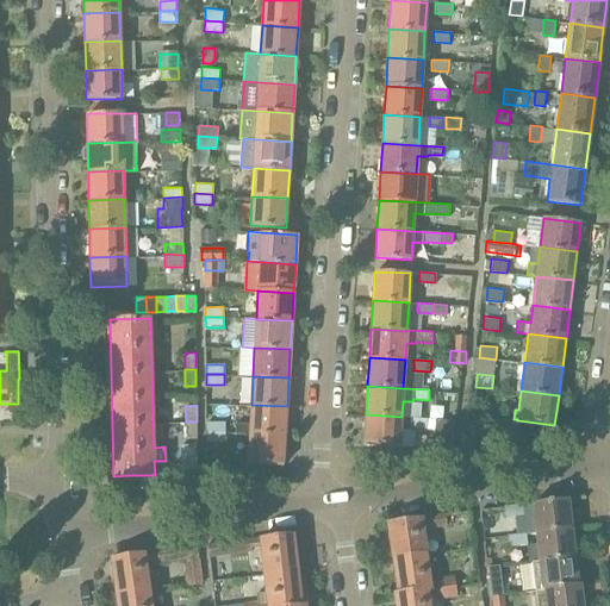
[(236,422),(236,432),(249,433),(285,435),(287,406),(251,405),(250,423),(236,422)]
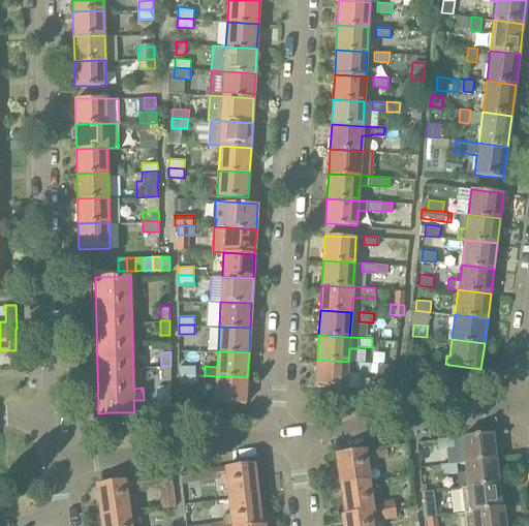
[(410,351),(409,360),(423,362),(424,352),(410,351)]
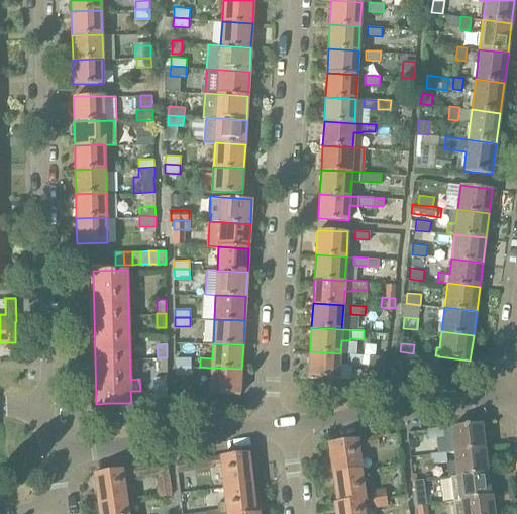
[(310,351),(308,377),(337,378),(338,378),(339,364),(348,365),(348,363),(362,364),(363,354),(340,353),(310,351)]
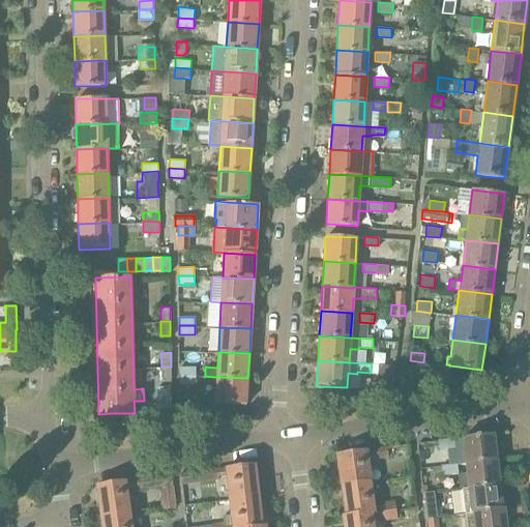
[(393,387),(395,366),(378,363),(376,385),(393,387)]
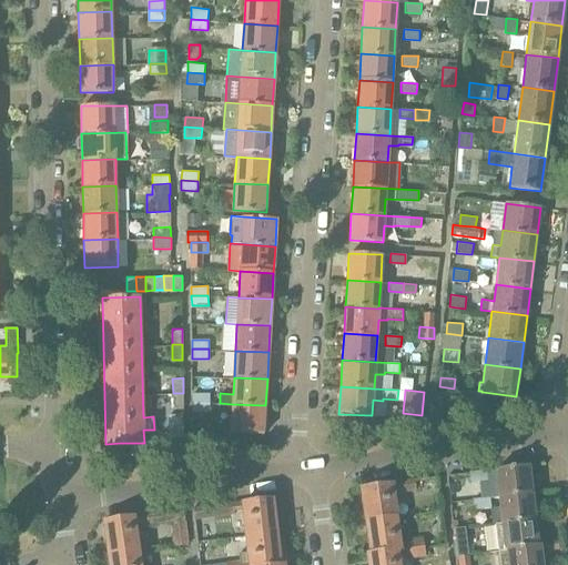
[(183,393),(173,393),(173,407),(183,407),(183,393)]
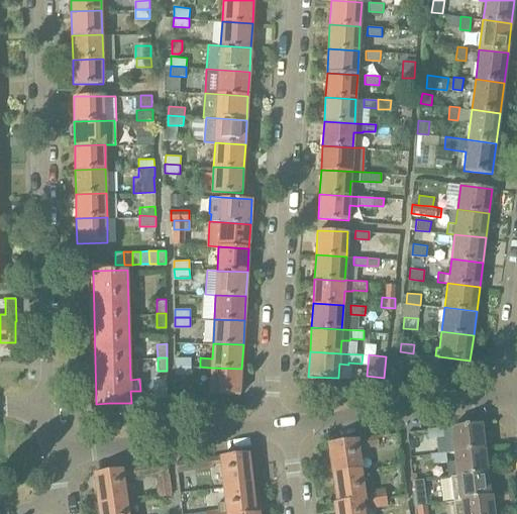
[(191,357),(176,357),(176,366),(191,366),(191,357)]
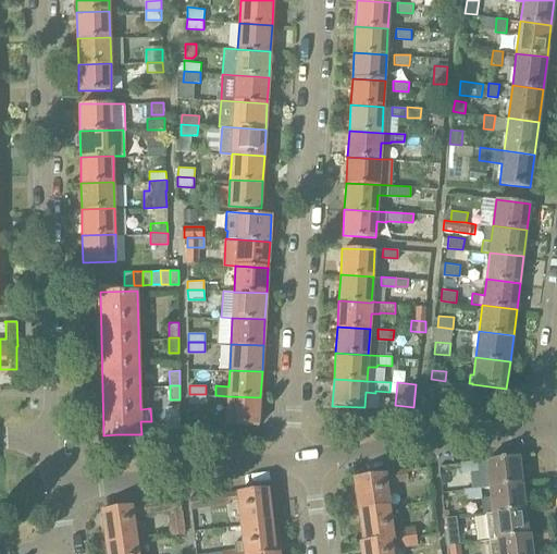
[(206,394),(189,394),(189,404),(206,404),(206,394)]
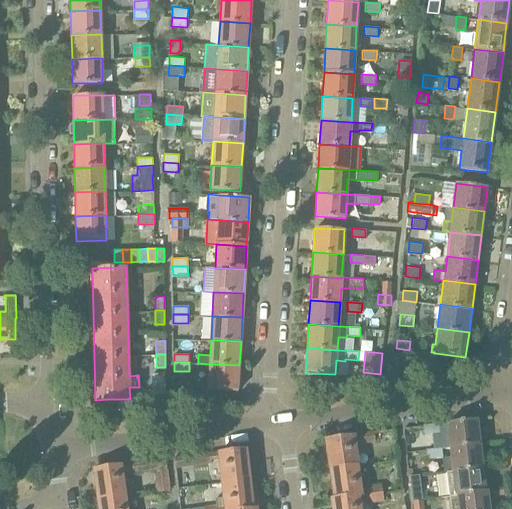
[(209,364),(208,388),(238,390),(238,389),(239,365),(209,364)]
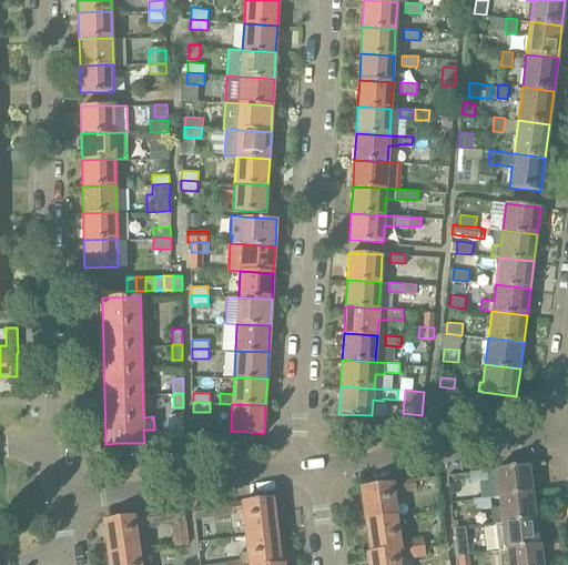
[(182,436),(182,414),(169,414),(169,436),(182,436)]
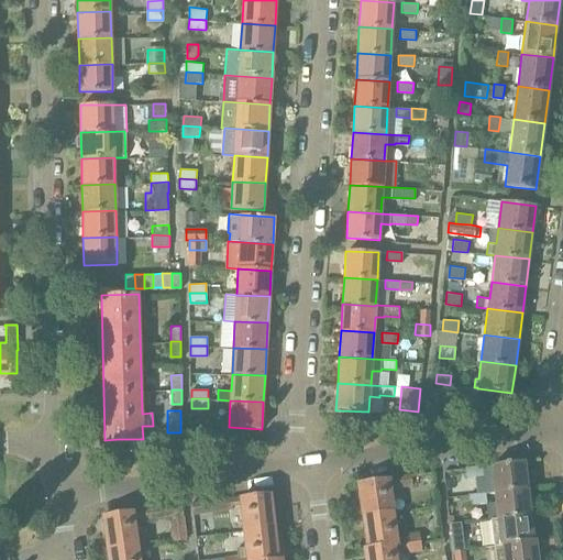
[(483,475),(474,476),(476,493),(485,492),(485,493),(494,492),(527,487),(523,460),(490,464),(482,465),(483,475)]
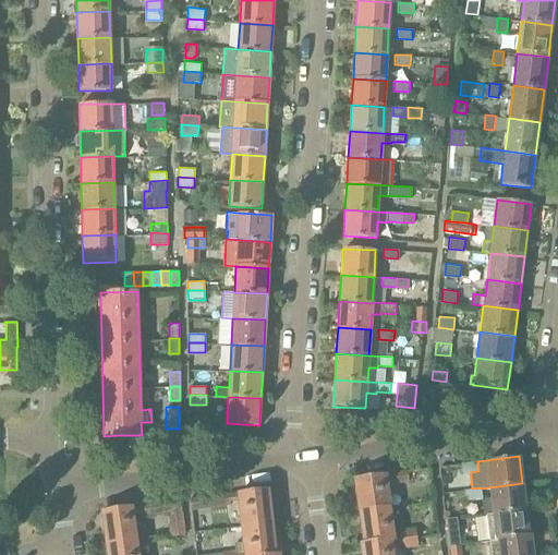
[(478,471),(477,461),(461,463),(462,472),(470,472),(478,471)]
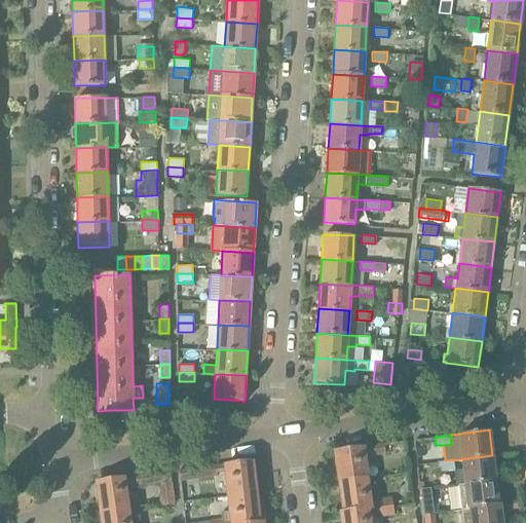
[(384,443),(371,444),(372,454),(385,452),(384,443)]
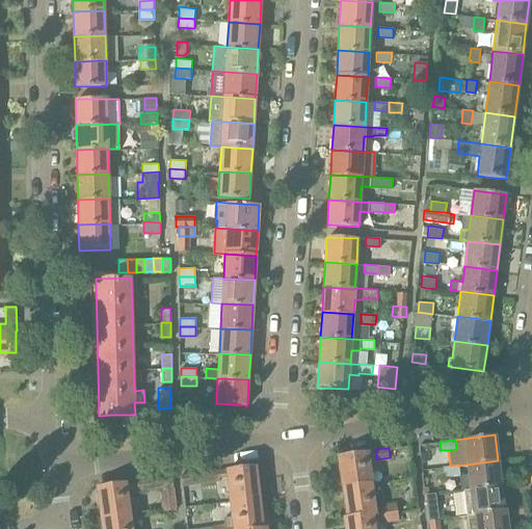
[(366,451),(338,455),(343,486),(371,483),(367,451),(366,451)]
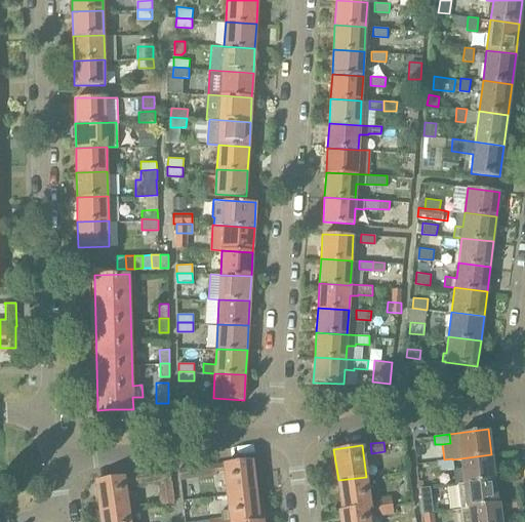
[(491,454),(460,458),(463,482),(463,483),(494,479),(491,454)]
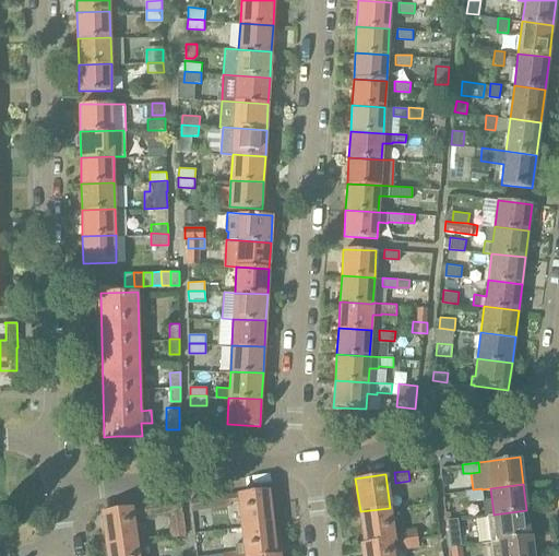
[(465,489),(466,500),(483,498),(482,488),(473,489),(465,489)]
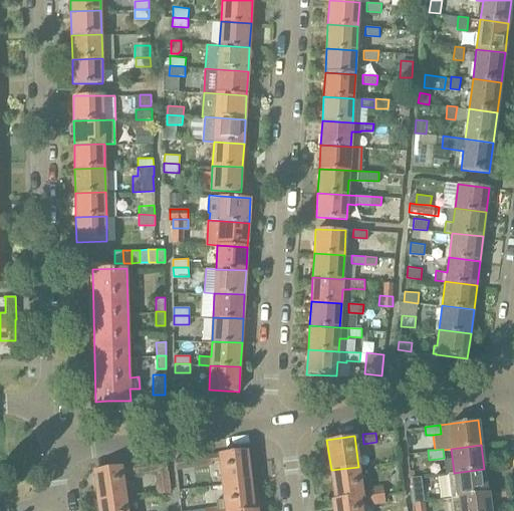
[(220,453),(219,453),(223,484),(250,481),(247,450),(246,450),(220,453)]
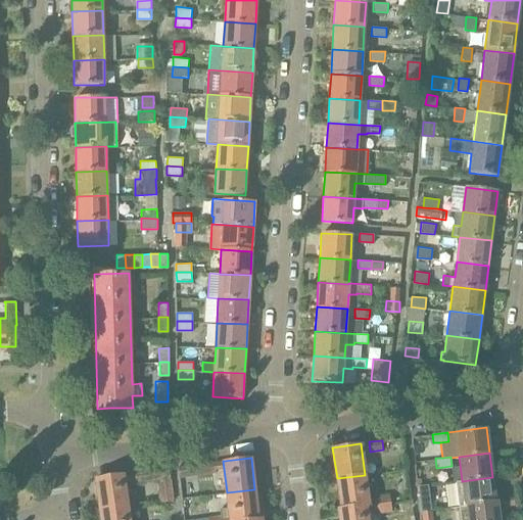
[(214,462),(178,466),(180,476),(216,471),(214,462)]
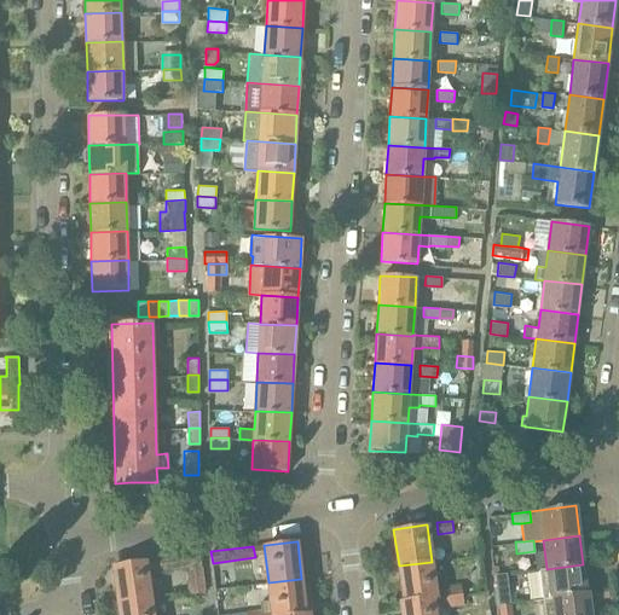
[(198,552),(156,557),(157,570),(201,566),(198,552)]
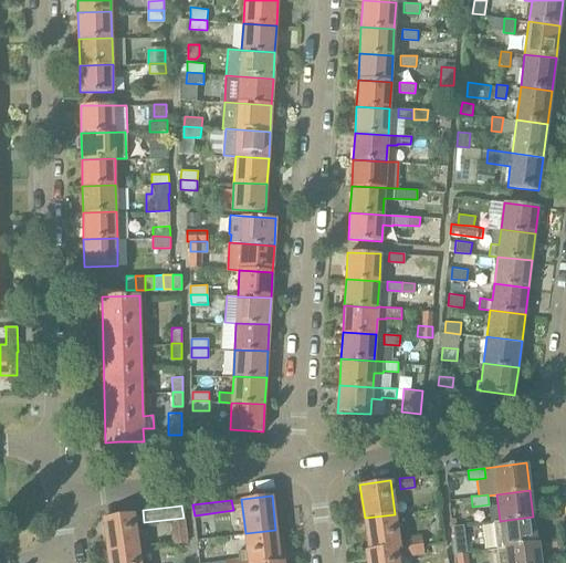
[(133,513),(103,518),(107,551),(138,546),(134,513),(133,513)]
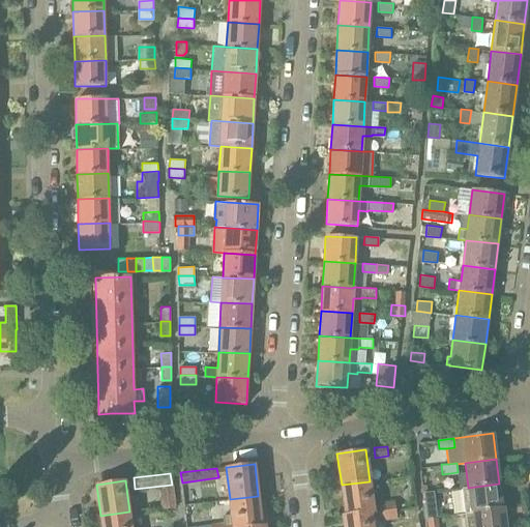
[(370,481),(342,485),(346,515),(346,516),(372,513),(372,514),(375,513),(370,481)]
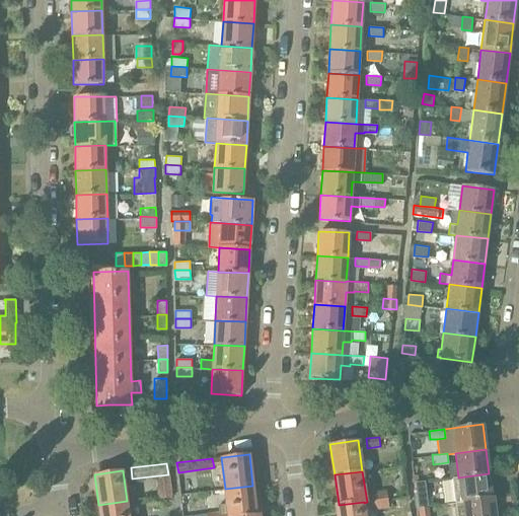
[(458,476),(452,477),(455,502),(492,498),(492,496),(489,473),(458,477),(458,476)]
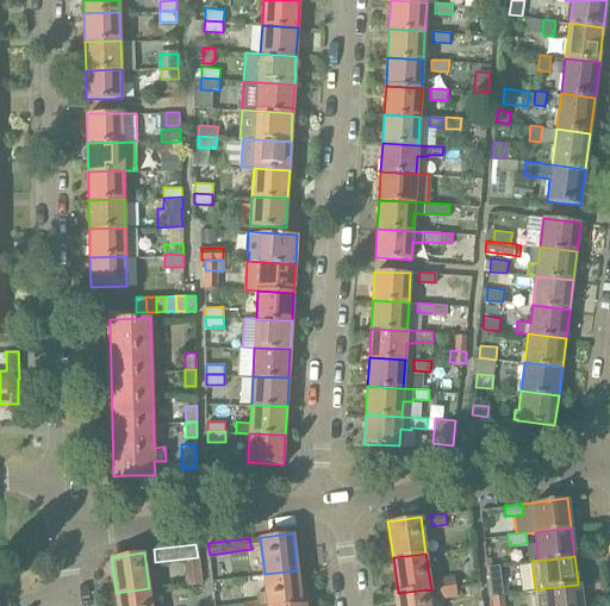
[(297,570),(265,574),(267,605),(296,605),(302,605),(302,604),(297,570)]
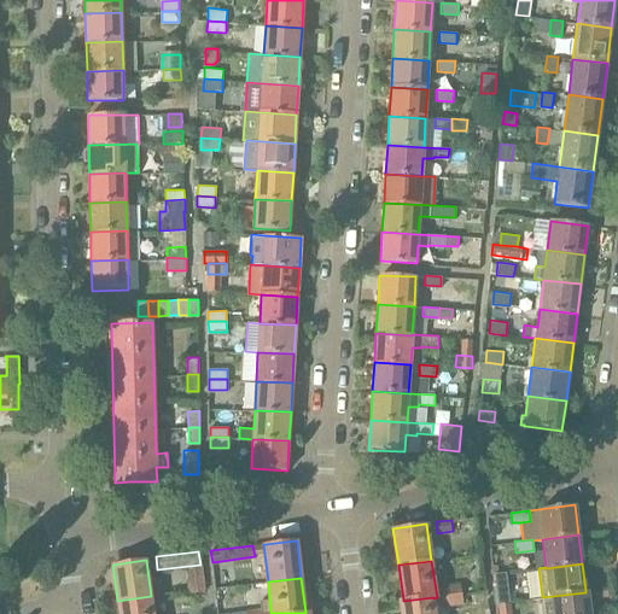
[(497,602),(508,601),(506,580),(494,582),(497,602)]
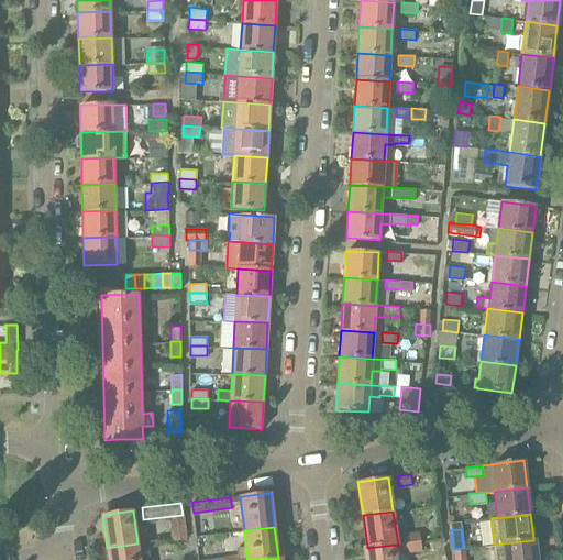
[(405,533),(406,542),(420,540),(419,531),(405,533)]
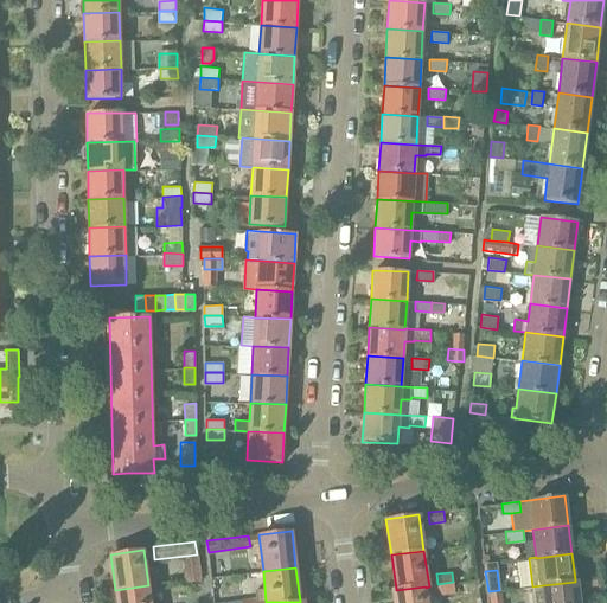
[(575,582),(532,587),(534,602),(579,602),(576,579),(575,579),(575,582)]
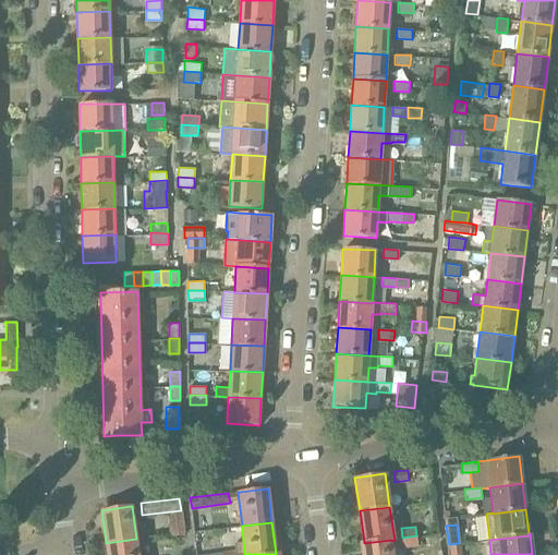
[(417,545),(416,535),(402,538),(404,547),(417,545)]
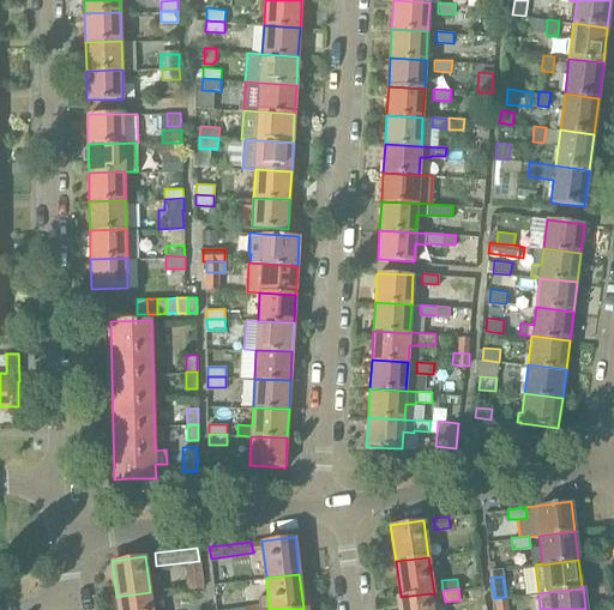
[(152,609),(150,592),(116,597),(118,609),(152,609)]
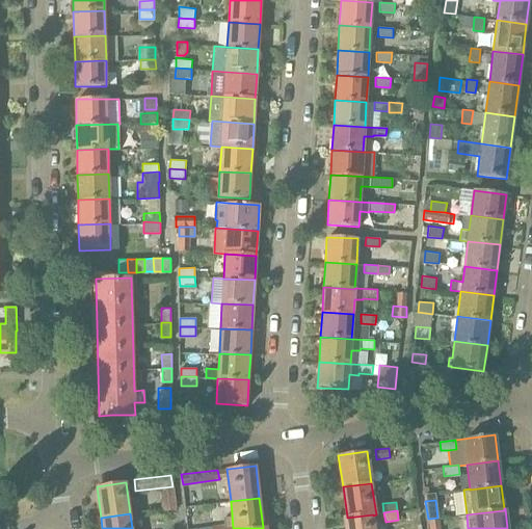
[(347,517),(344,517),(345,528),(374,528),(373,516),(373,514),(347,518),(347,517)]
